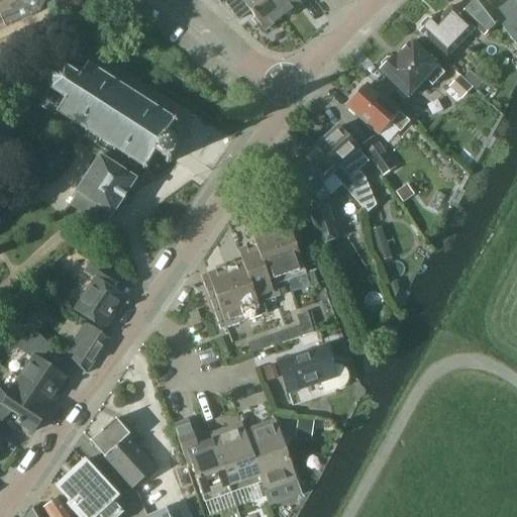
[(17,0),(17,1),(12,10),(1,15),(6,26),(40,12),(45,0),(17,0)]
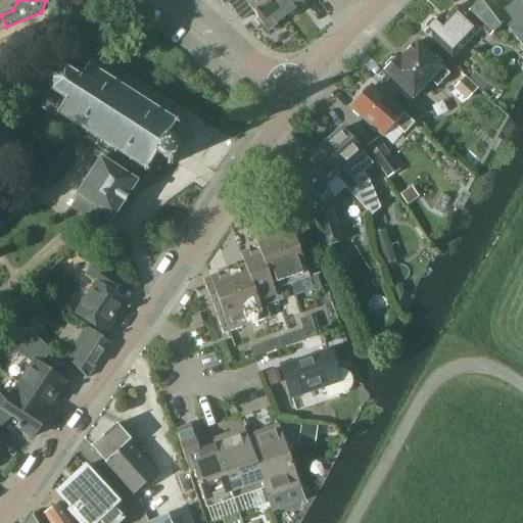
[(287,16),(274,0),(222,0),(225,3),(229,0),(245,0),(269,31),(287,16)]
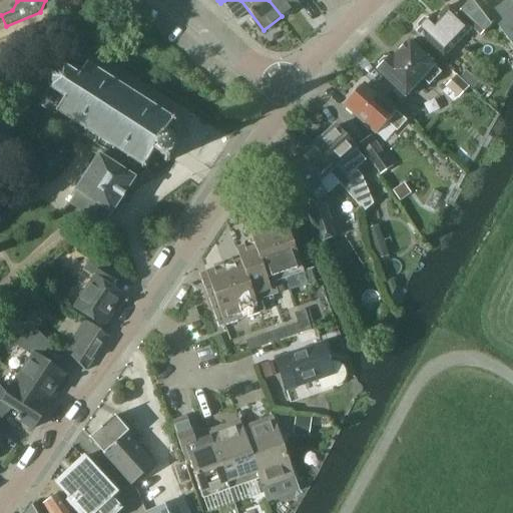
[(269,0),(282,16),(299,3),(297,0),(269,0)]
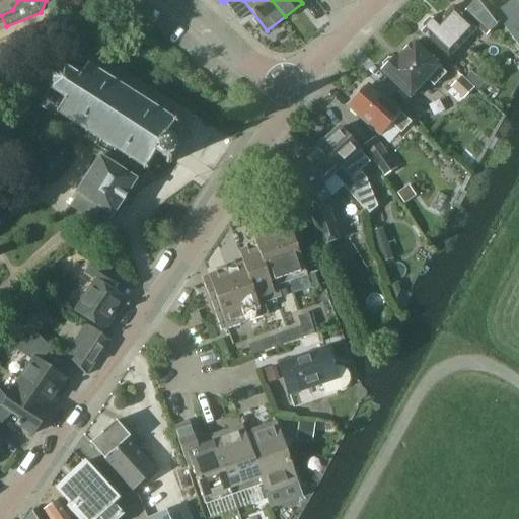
[(478,28),(454,5),(439,20),(436,17),(435,19),(429,18),(423,24),(424,30),(422,32),(450,59),(478,28)]
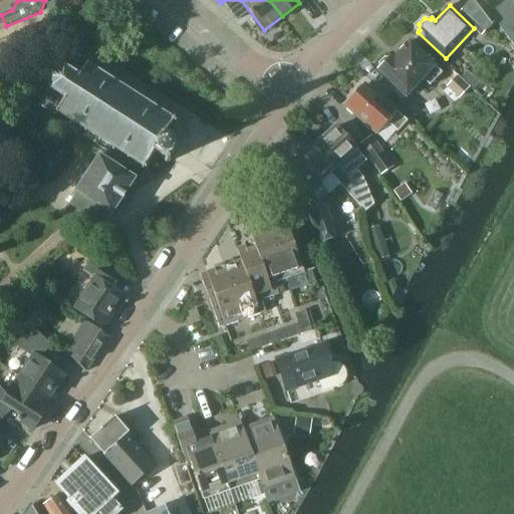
[(513,15),(499,27),(513,46),(513,15)]
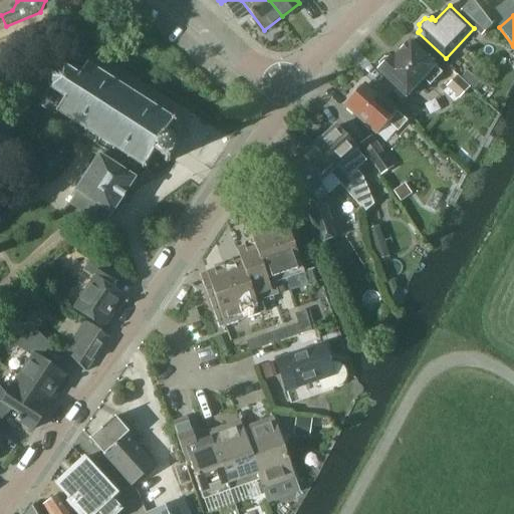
[(437,66),(411,41),(394,58),(392,56),(390,59),(386,59),(380,64),(380,68),(378,70),(408,97),(424,79),(431,86),(443,72),(437,66)]
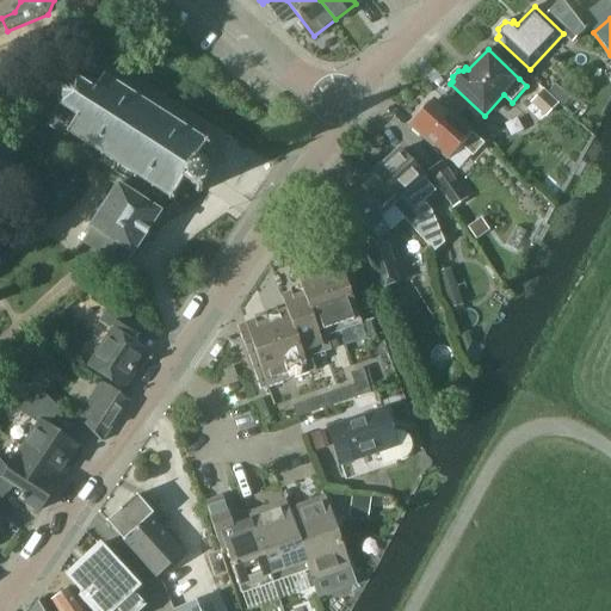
[(210,142),(105,74),(96,90),(78,78),(65,80),(56,92),(57,106),(45,124),(67,137),(69,134),(104,156),(100,162),(113,171),(106,183),(115,187),(90,227),(92,229),(82,242),(111,260),(121,246),(134,254),(161,211),(144,202),(150,192),(161,199),(164,195),(173,201),(185,181),(199,190),(211,171),(197,162),(210,142)]
